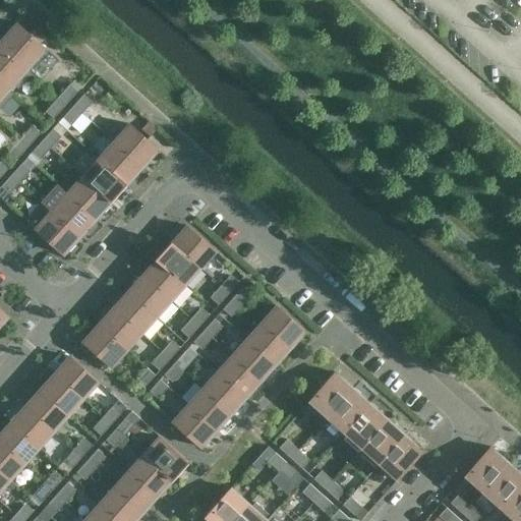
[(46,49),(17,23),(3,39),(6,41),(1,46),(0,44),(0,46),(31,74),(32,73),(27,69),(46,49)]
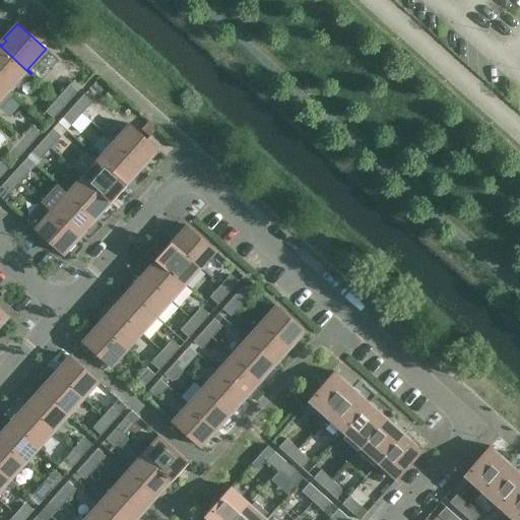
[(30,74),(0,46),(0,83),(12,94),(12,93),(8,90),(14,84),(18,88),(30,74)]
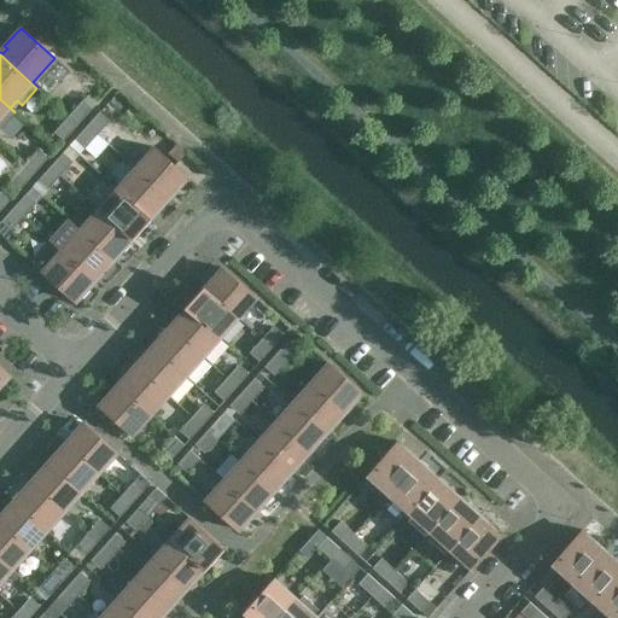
[(0,128),(15,112),(0,99),(0,128)]
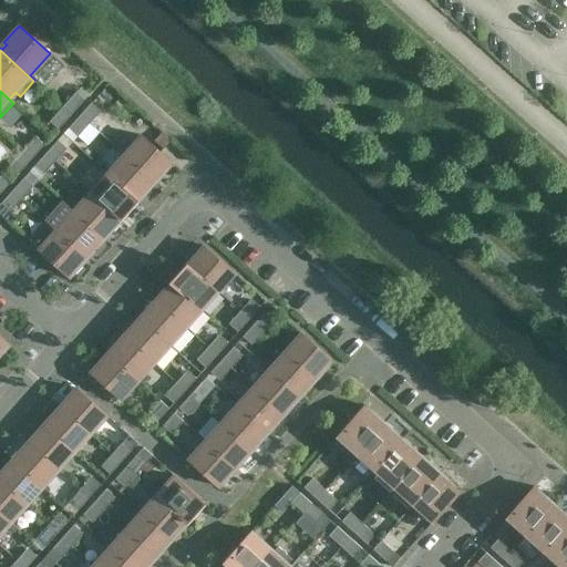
[(71,114),(84,100),(75,91),(62,106),(71,114)]
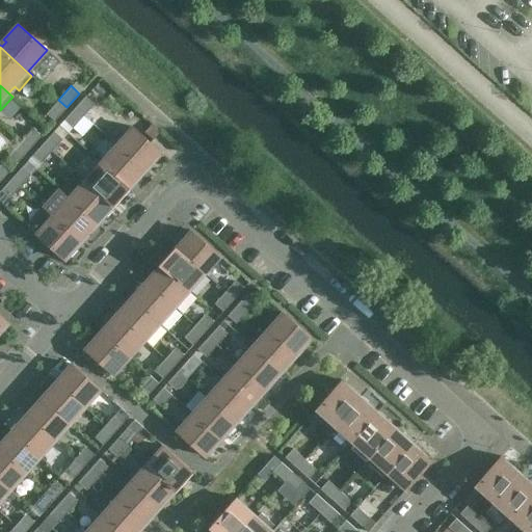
[(83,115),(94,104),(85,96),(75,108),(83,115)]
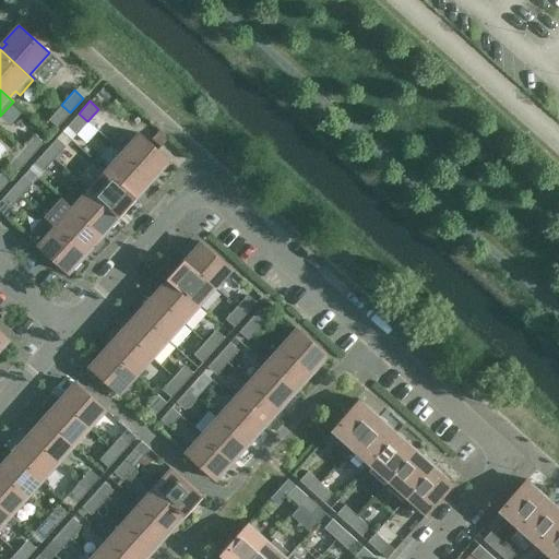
[(57,127),(70,113),(61,105),(48,119),(57,127)]
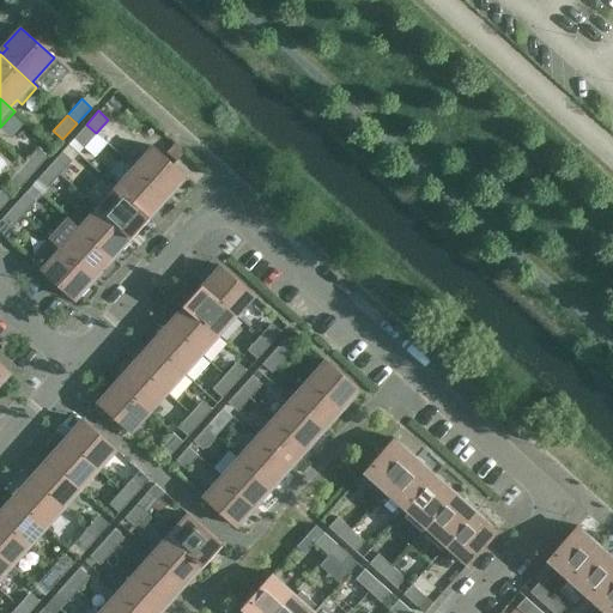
[(84,147),(96,133),(86,125),(74,138),(84,147)]
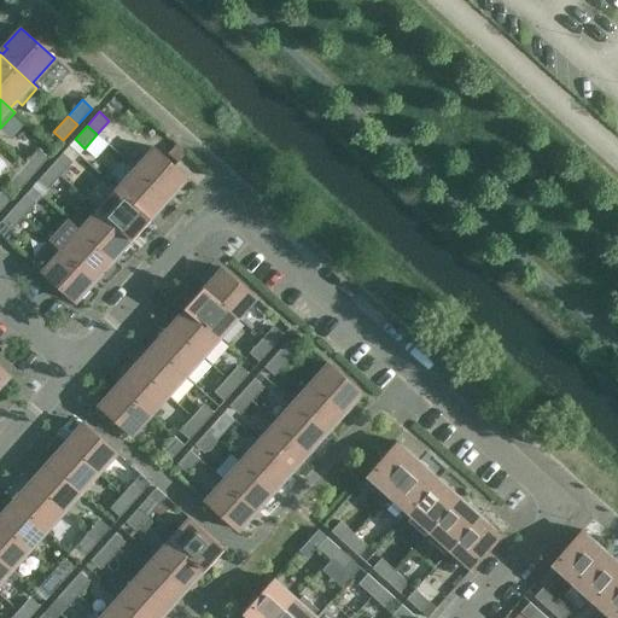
[(153,147),(134,169),(168,199),(187,178),(153,147)]
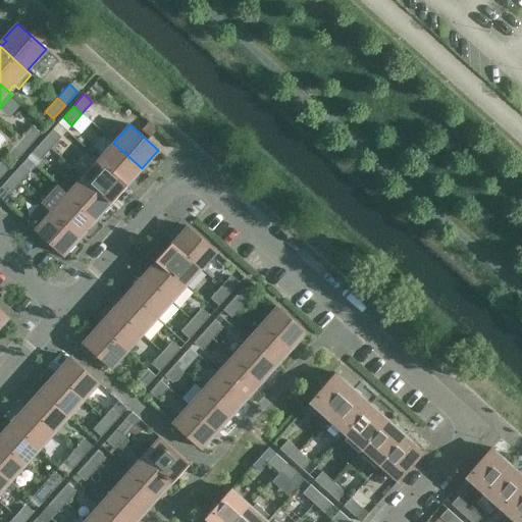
[(29,147),(41,133),(33,125),(20,140),(29,147)]
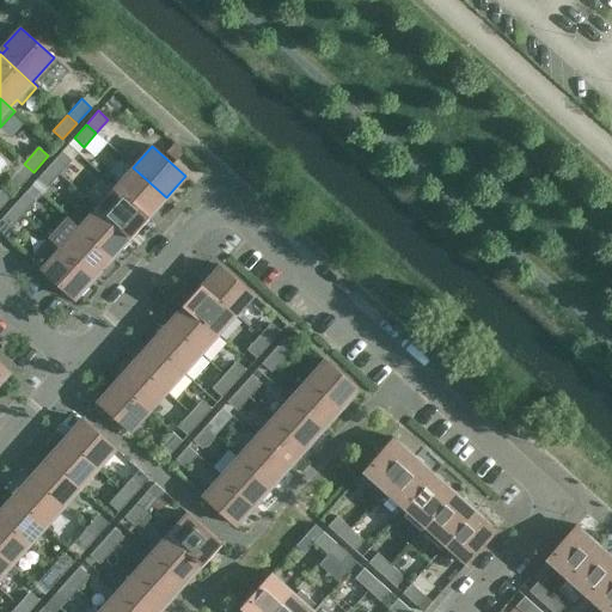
[(59,175),(72,160),(62,151),(49,165),(59,175)]
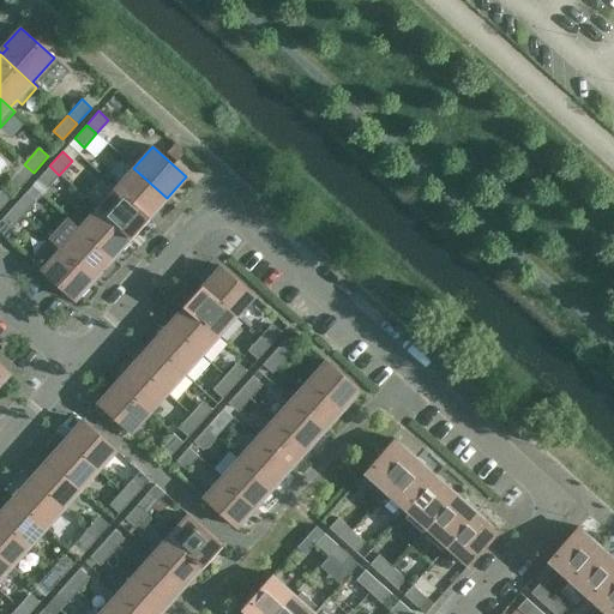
[(19,188),(34,173),(24,164),(10,180),(19,188)]
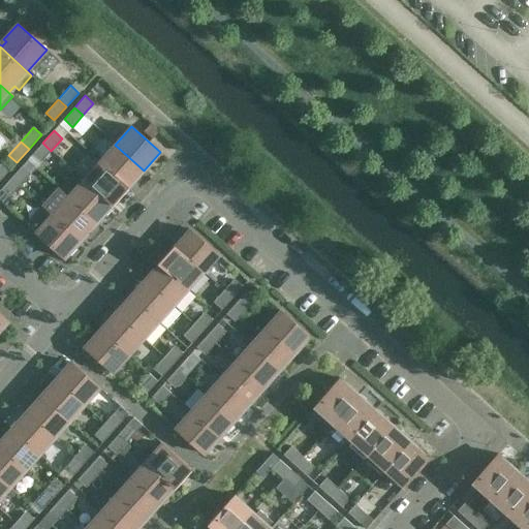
[(51,151),(42,143),(32,154),(40,162),(51,151)]
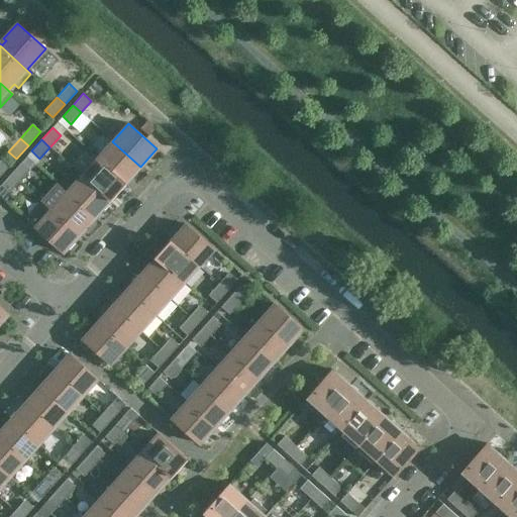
[(112,141),(97,158),(125,184),(140,167),(112,141)]
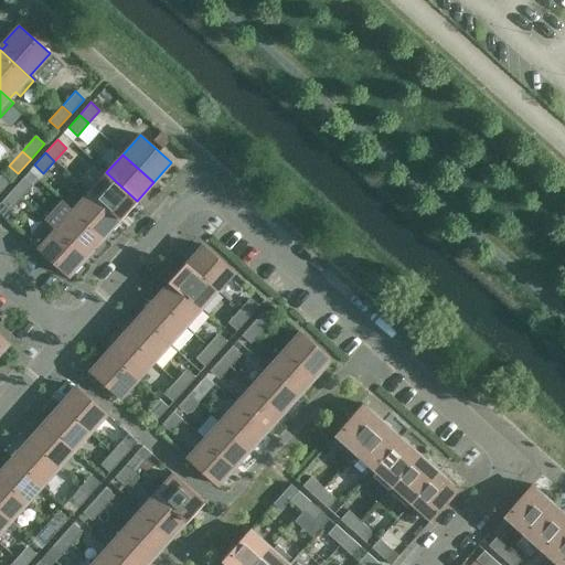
[(106,172),(89,192),(120,220),(137,201),(106,172)]
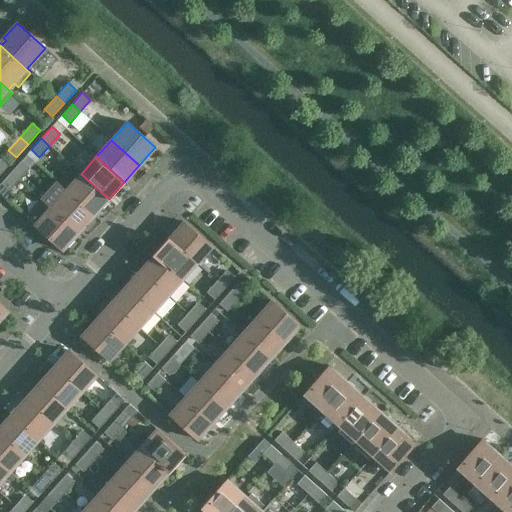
[(2,157),(0,158),(0,174),(9,164),(2,157)]
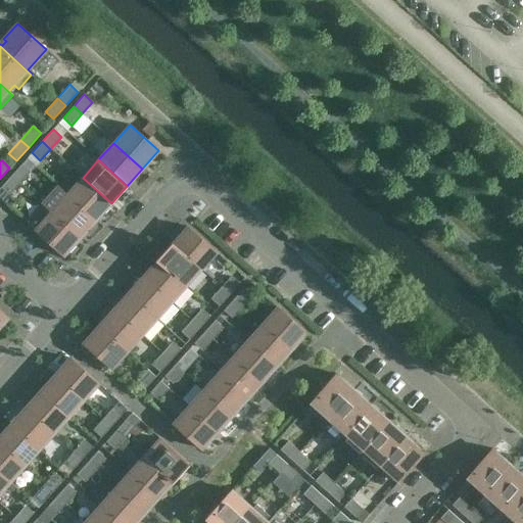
[(19,183),(30,172),(21,163),(11,176),(19,183)]
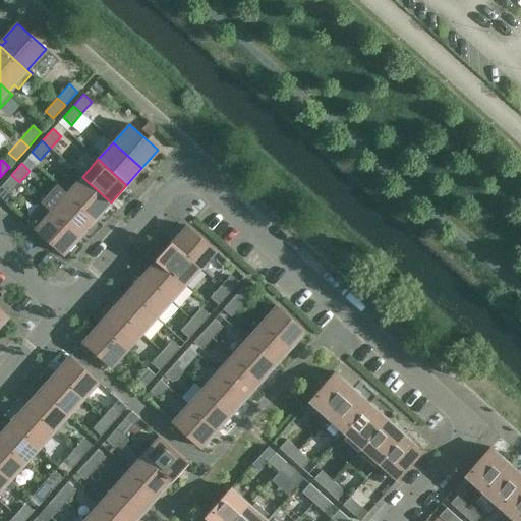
[(9,194),(19,182),(11,175),(1,186),(9,194)]
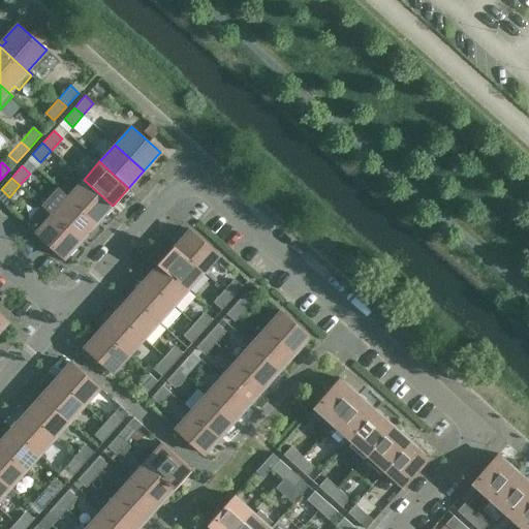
[(84,180),(67,196),(97,223),(113,206),(84,180)]
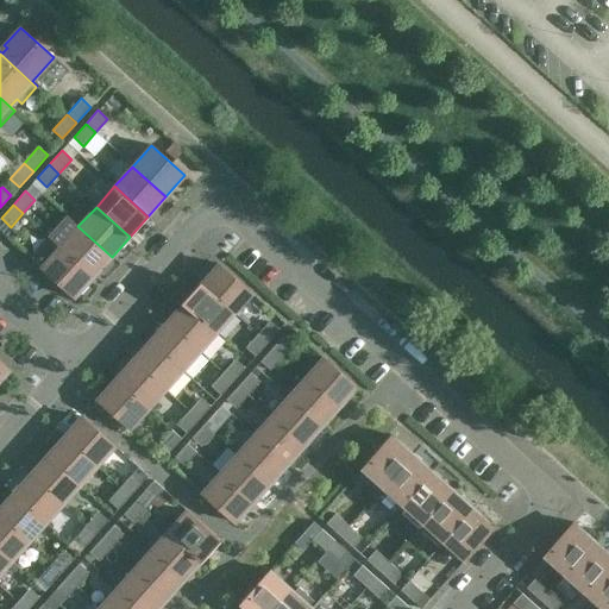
[(67,217),(49,237),(50,238),(94,276),(112,257),(77,226),(67,217)]
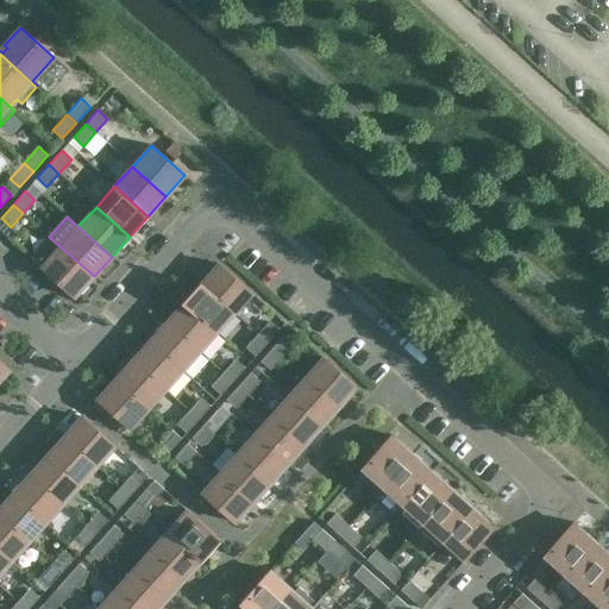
[(50,238),(32,258),(75,297),(94,276),(50,238)]
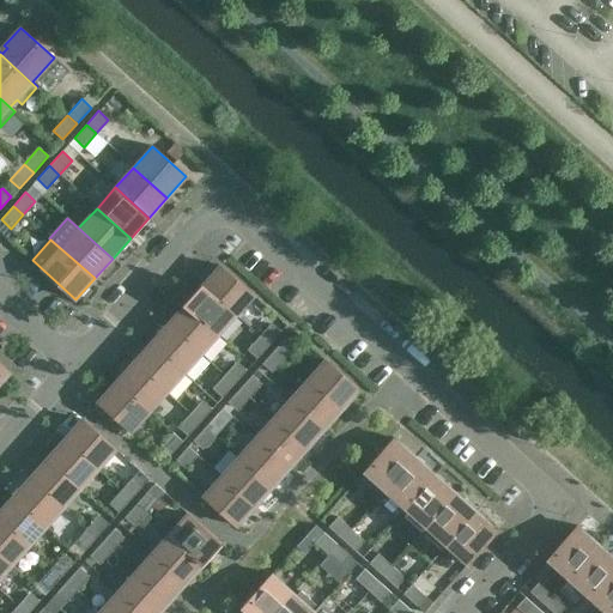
[(220,266),(202,285),(236,315),(254,296),(220,266)]
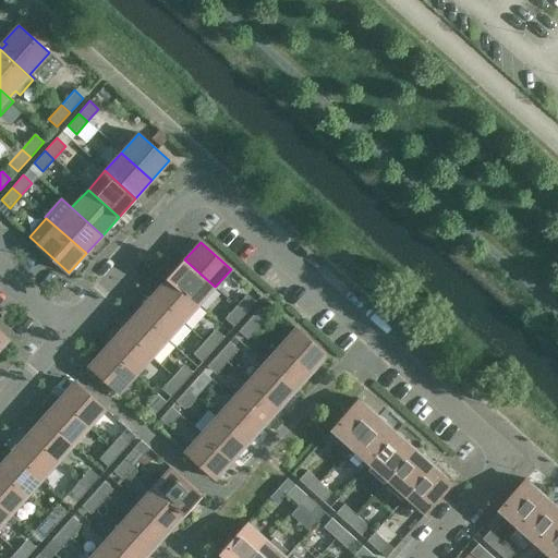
[(215,287),(184,259),(168,277),(198,305),(215,287)]
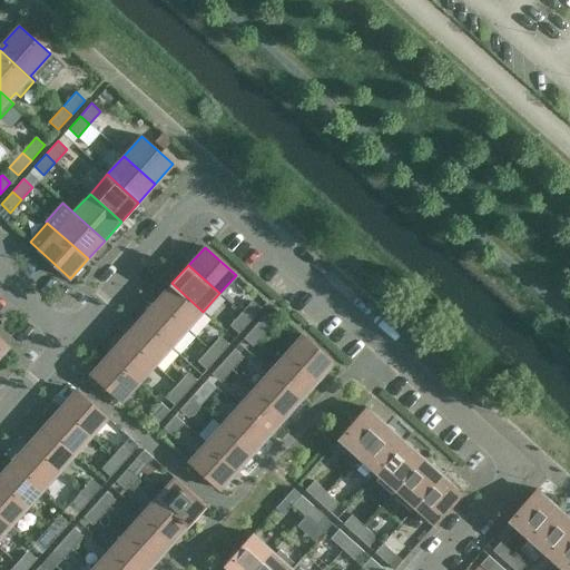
[(203,312),(172,283),(156,302),(187,330),(203,312)]
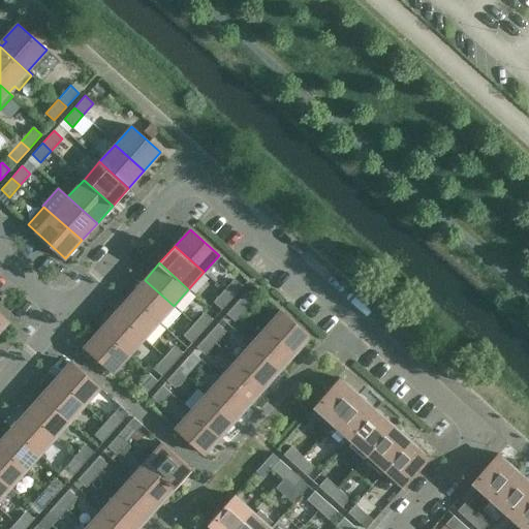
[(231,298),(242,286),(234,279),(223,290),(231,298)]
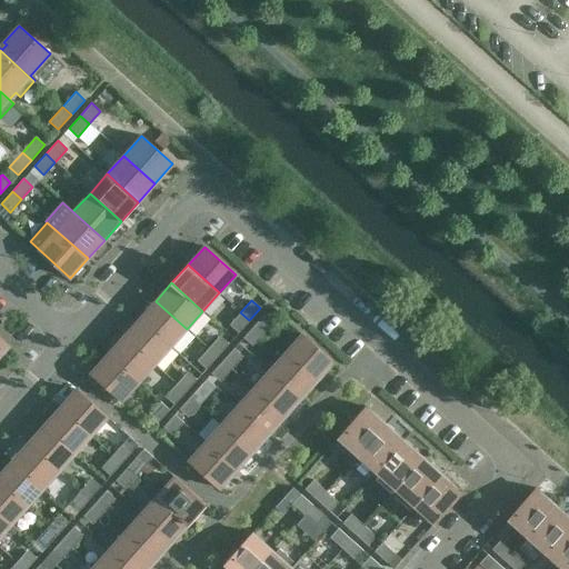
[(187,329),(156,301),(139,319),(170,347),(187,329)]
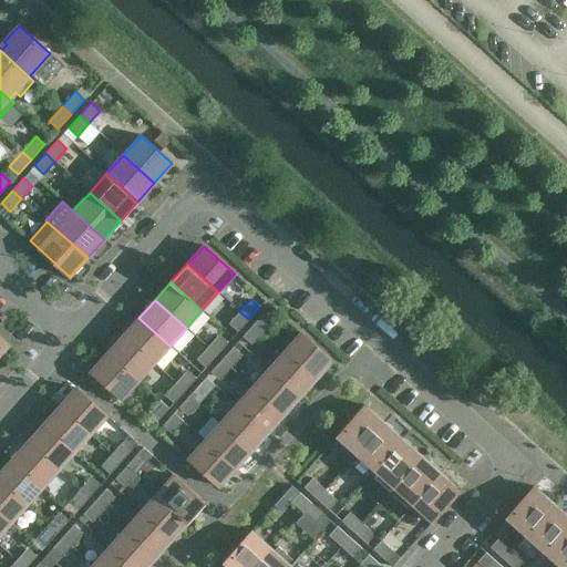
[(237,332),(248,319),(239,311),(228,323),(237,332)]
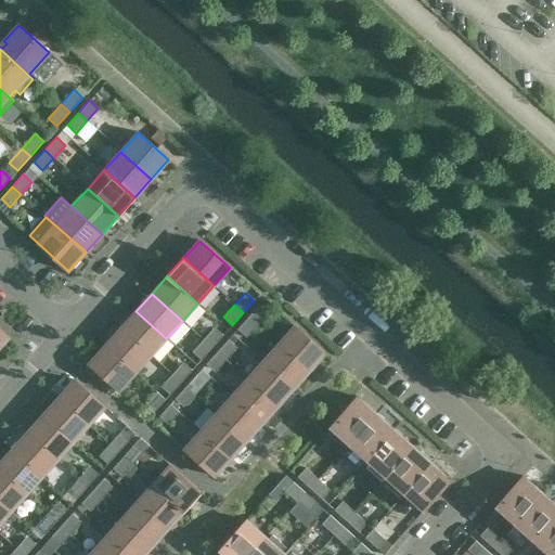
[(268,313),(259,305),(248,317),(257,325),(268,313)]
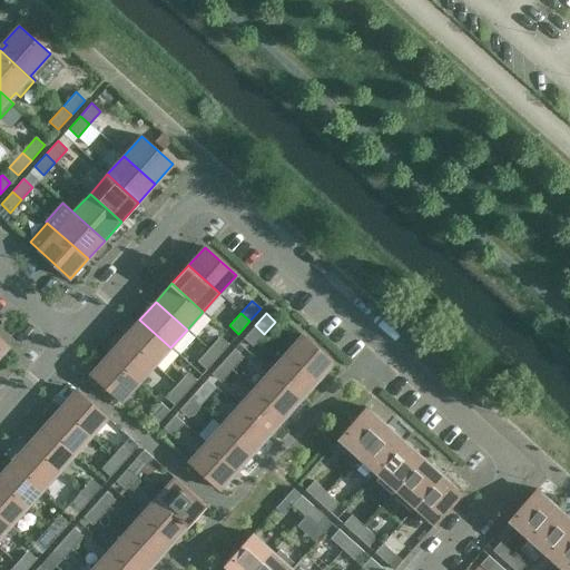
[(170,347),(139,320),(124,337),(155,365),(170,347)]
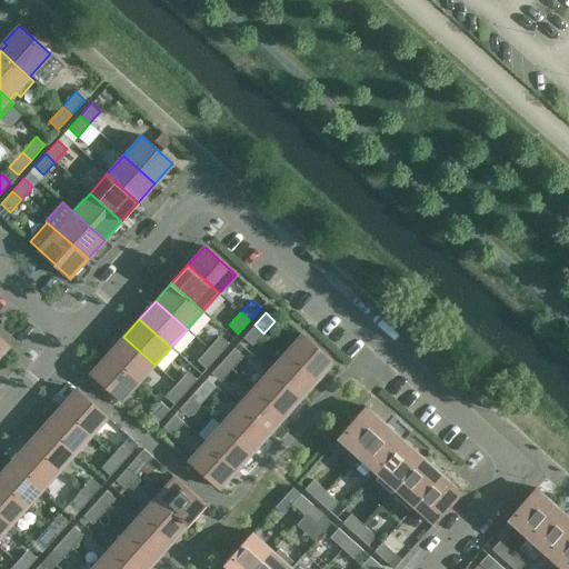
[(252,346),(263,333),(255,325),(243,338),(252,346)]
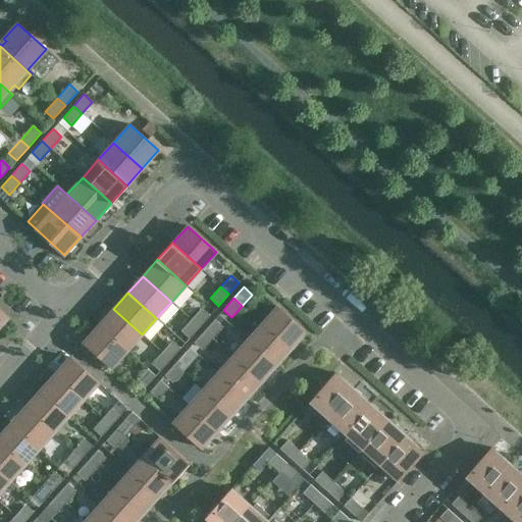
[(277,307),(262,323),(291,349),(306,332),(277,307)]
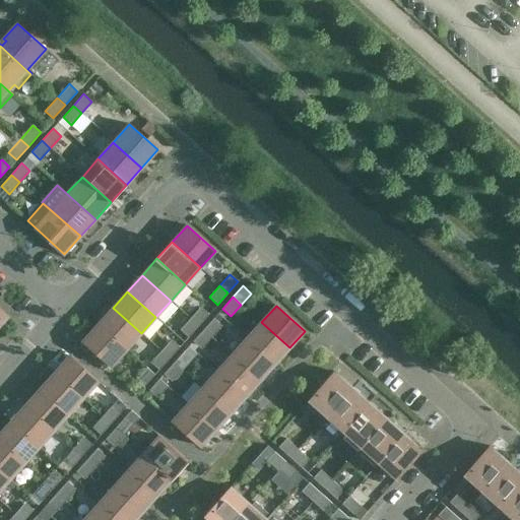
[(198,325),(209,314),(200,307),(190,318),(198,325)]
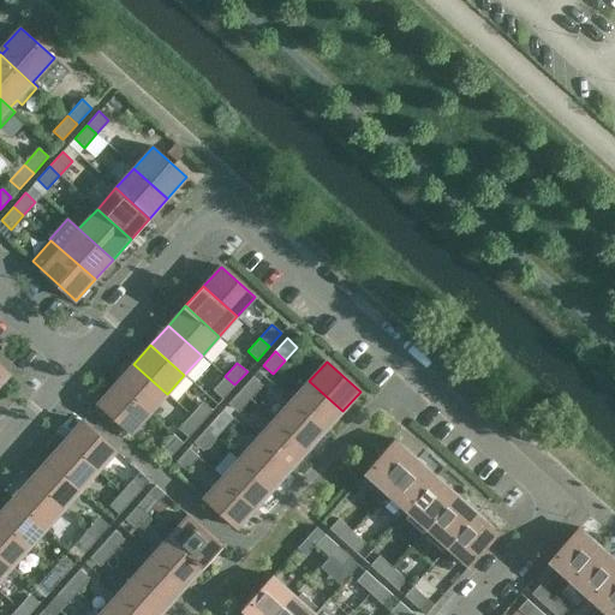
[(167,394),(133,364),(117,383),(150,413),(167,394)]
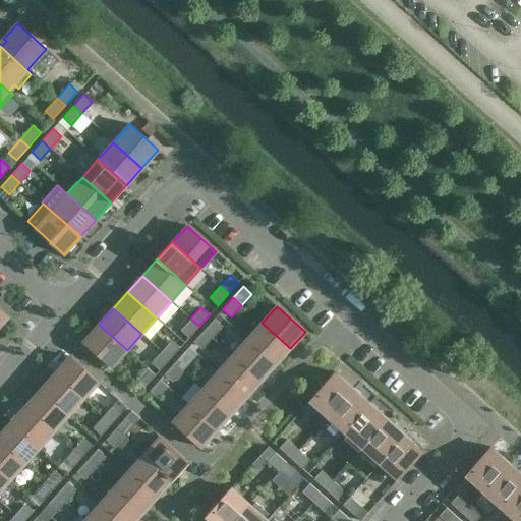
[(188,338),(198,326),(190,319),(180,330),(188,338)]
